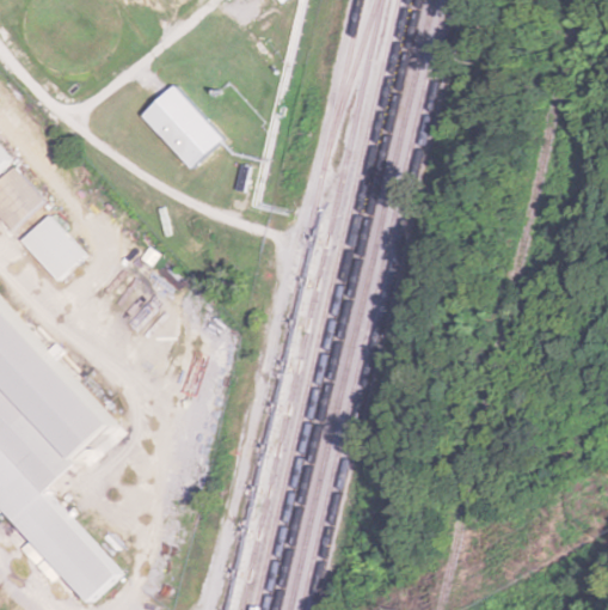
[(172,84),(223,141),(190,170),(139,114),(172,84)]
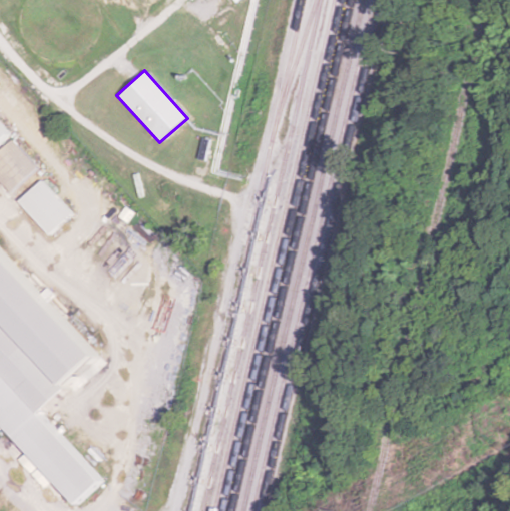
[(36,166),(9,191),(0,180),(0,146),(10,137),(36,166)]
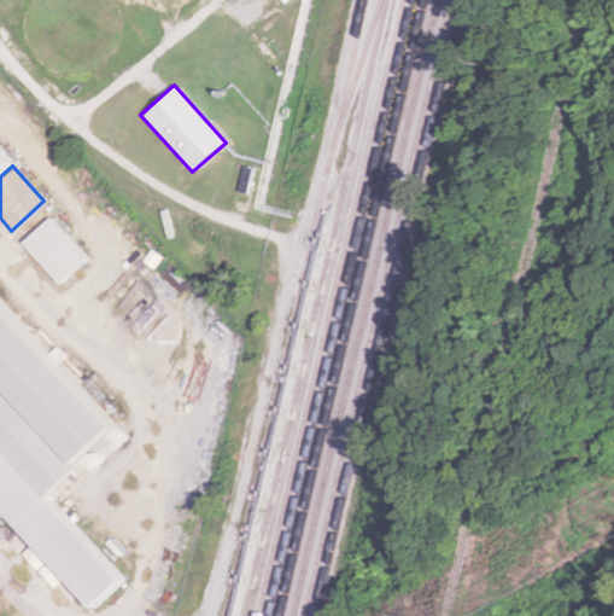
[(47,218),(85,257),(58,282),(21,242),(47,218)]
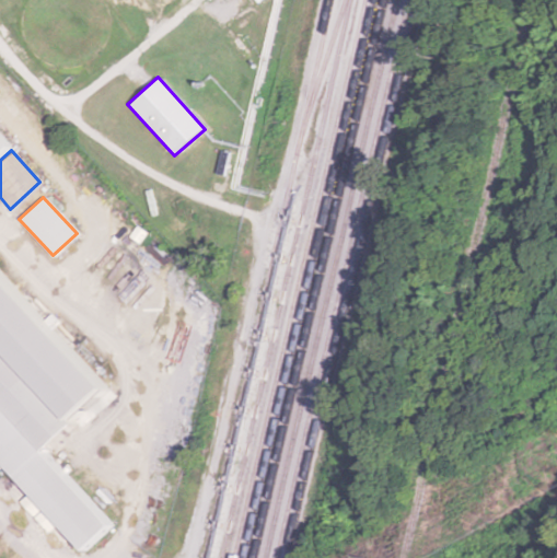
[(0,277),(102,387),(70,418),(74,422),(45,450),(109,522),(81,547),(0,458),(0,277)]
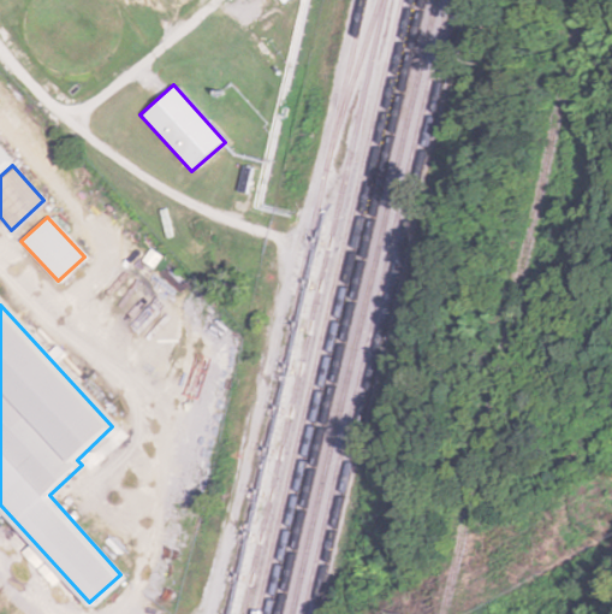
All buildings are outlined.
